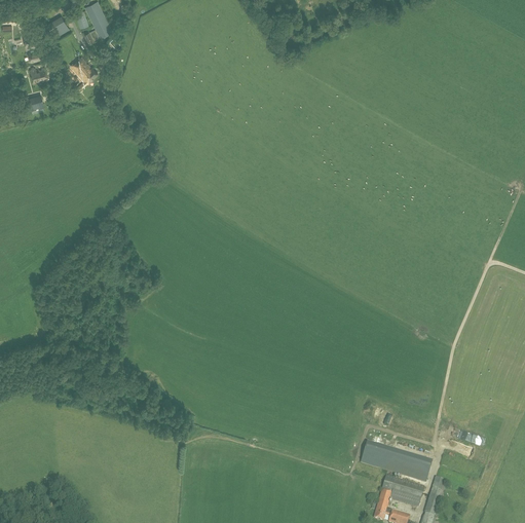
[(87,41),(96,37),(111,30),(97,0),(94,0),(84,5),(95,27),(83,33),(87,41)]
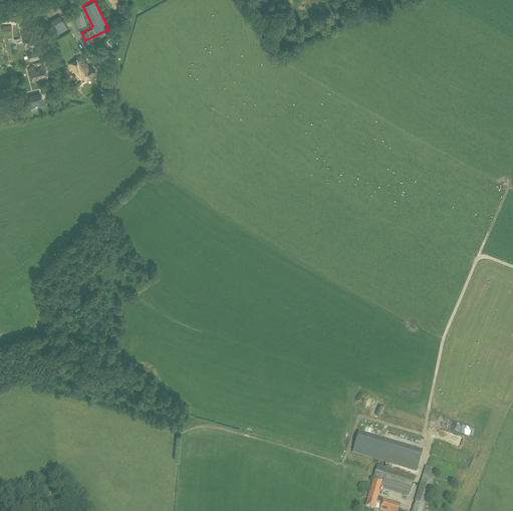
[(80,8),(72,11),(77,25),(85,22),(80,8)]
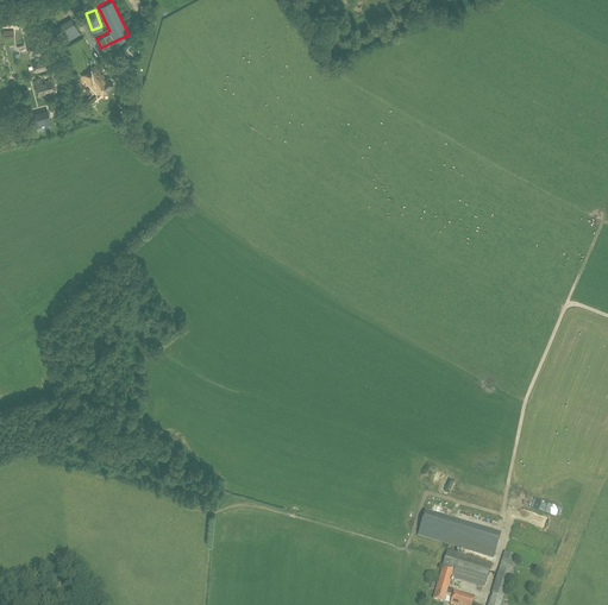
[(54,25),(63,41),(79,31),(70,16),(54,25)]
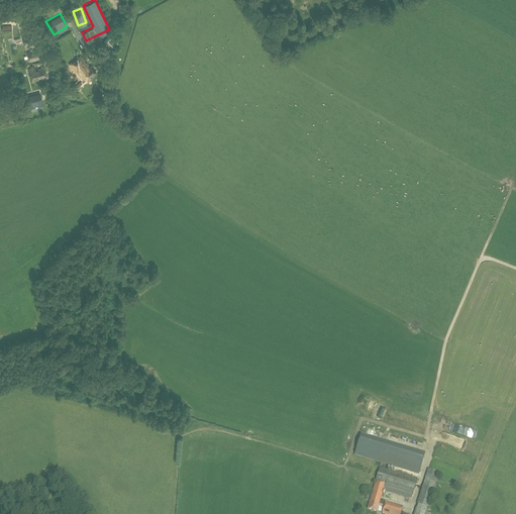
[(23,42),(23,44),(33,41),(31,33),(21,36),(23,42)]
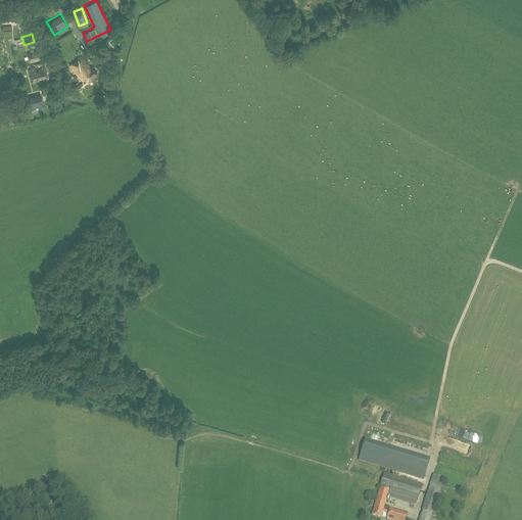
[(40,57),(38,47),(28,50),(30,59),(40,57)]
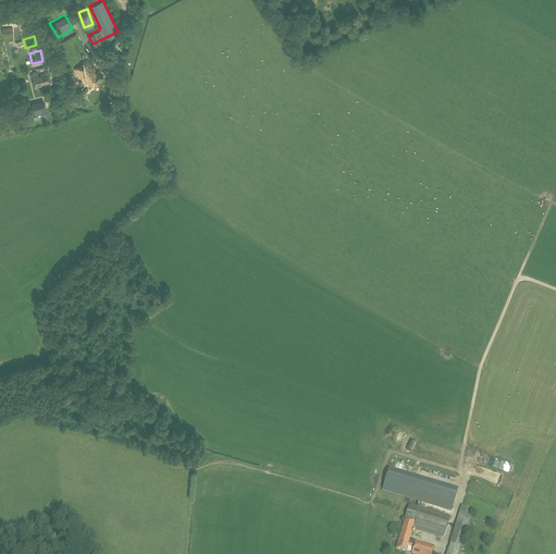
[(103,75),(98,69),(97,70),(85,58),(74,68),(88,83),(82,89),(84,93),(103,75)]
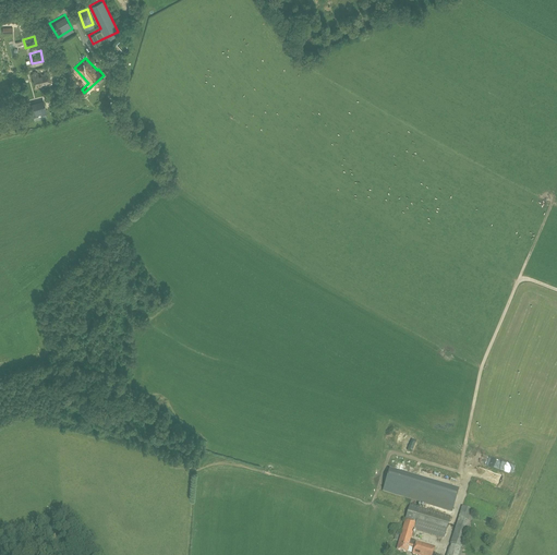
[(37,71),(37,70),(31,72),(34,85),(50,82),(47,69),(37,71)]
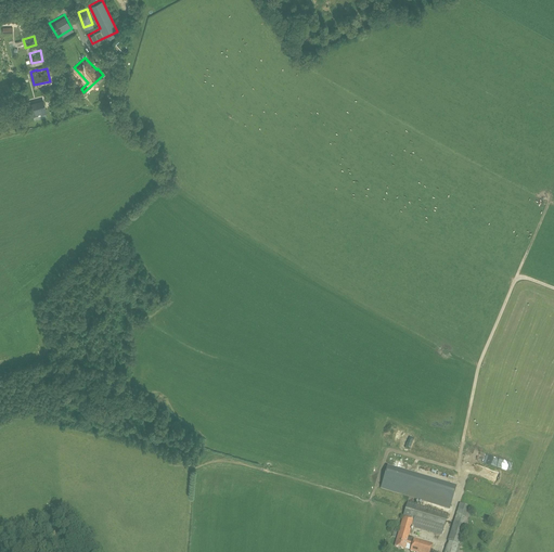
[(26,103),(29,115),(46,111),(42,98),(26,103)]
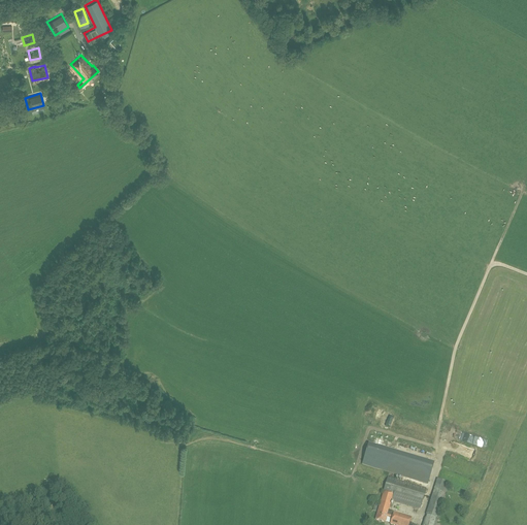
[(368,440),(361,462),(426,482),(433,460),(368,440)]
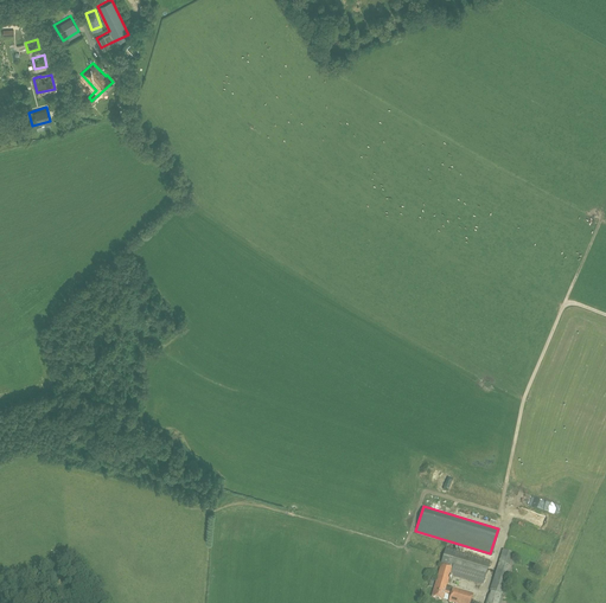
[(482,582),(489,558),(445,544),(440,560),(439,562),(440,562),(451,565),(448,571),(482,582)]
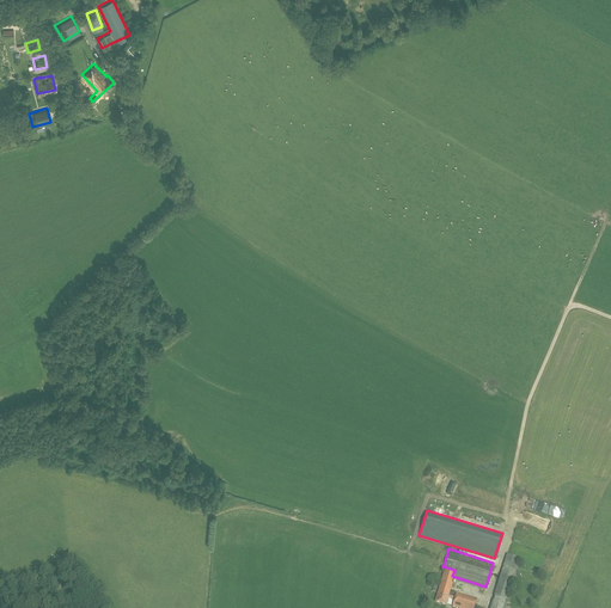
[(502,607),(506,597),(517,564),(520,556),(506,551),(493,594),(487,607),(502,607)]
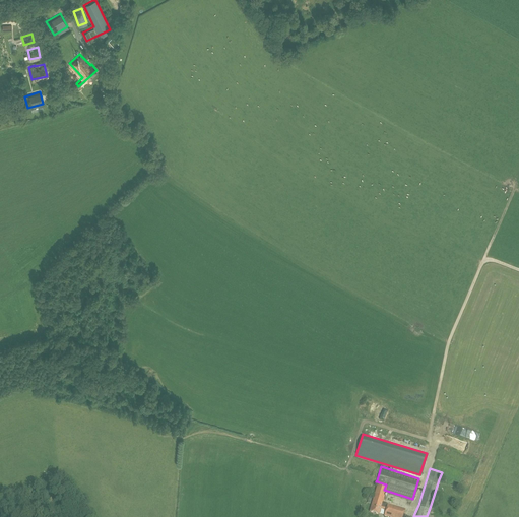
[(381,500),(384,490),(386,485),(377,481),(369,508),(378,511),(380,506),(385,507),(383,513),(397,516),(400,516),(403,507),(381,500)]
